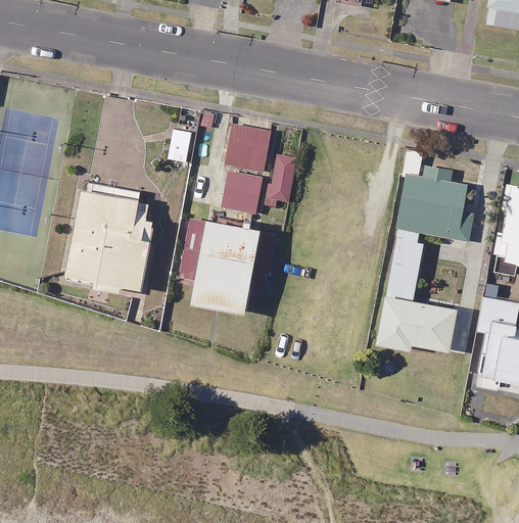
[(518,0),(486,0),(483,24),(518,29),(518,0)]
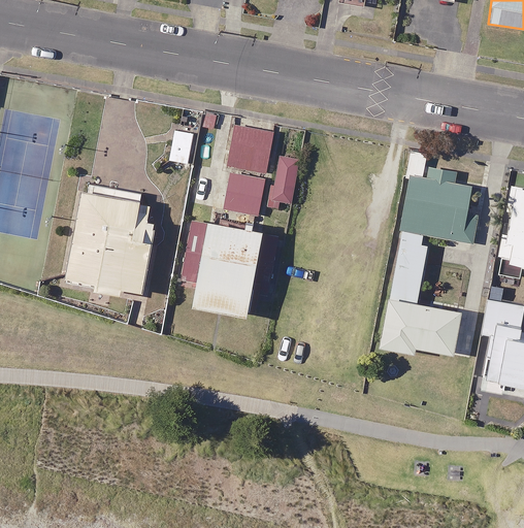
[(195,134),(172,129),(166,160),(189,164),(195,134)]
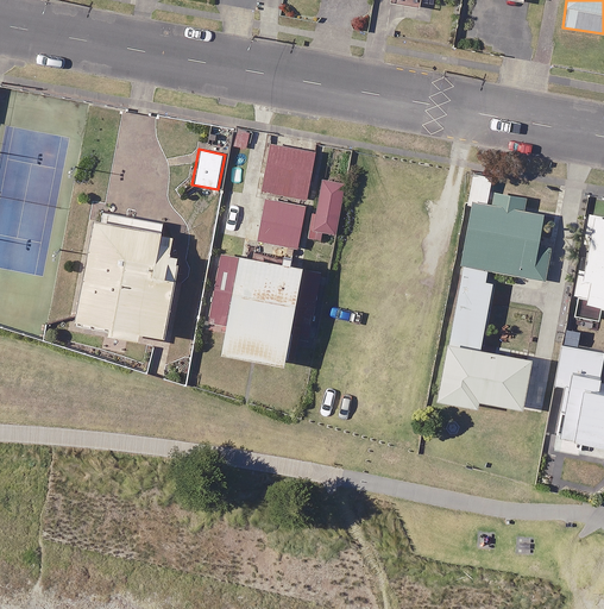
[(313,155),(270,149),(263,192),(306,199),(313,155)]
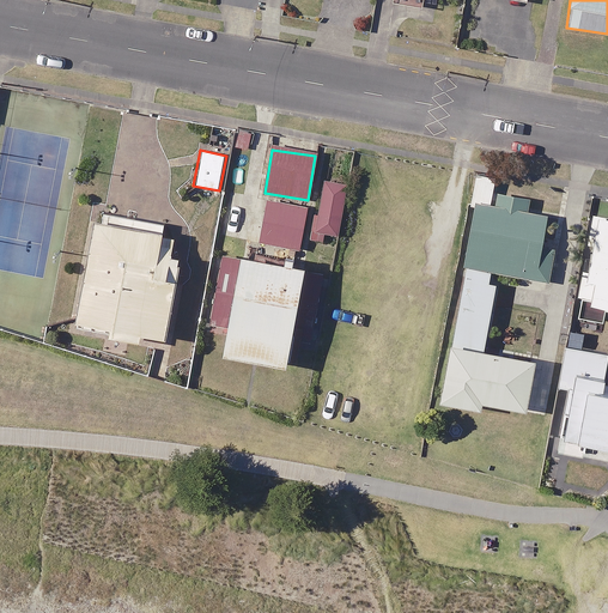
[(462,269),(499,275),(545,283),(549,250),(541,249),(543,236),(553,237),(555,219),(526,214),(528,200),(492,194),(494,177),(472,174),(467,206),(473,207),(462,269)]
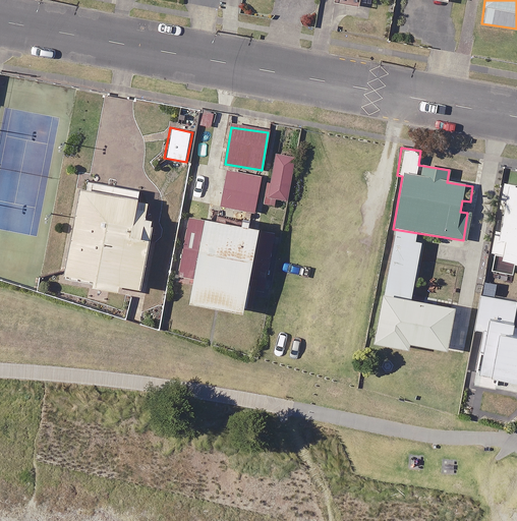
[(295,162),(270,158),(264,203),(289,206),(295,162)]
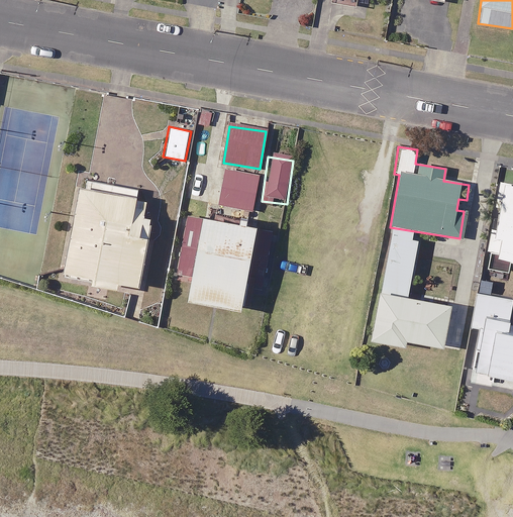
[(259,176),(222,171),(217,206),(253,211),(259,176)]
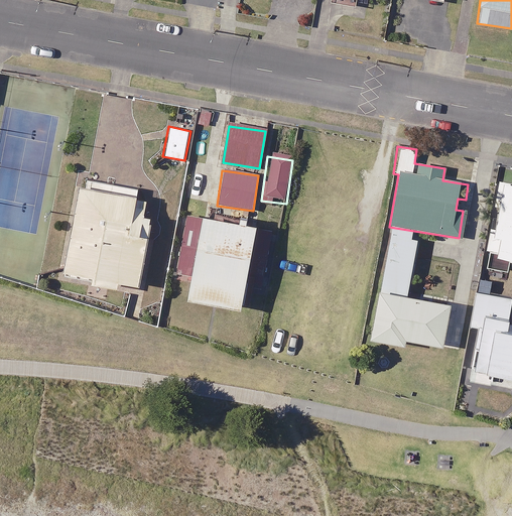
[(137,188),(87,179),(85,190),(80,189),(65,274),(92,278),(91,285),(117,289),(118,283),(138,287),(150,219),(142,218),(145,202),(135,200),(137,188)]
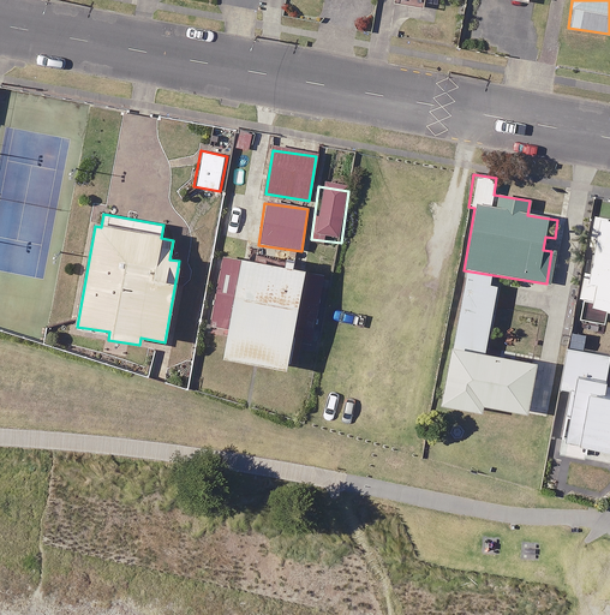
[(609,220),(594,218),(575,318),(604,324),(605,312),(609,312),(609,220)]
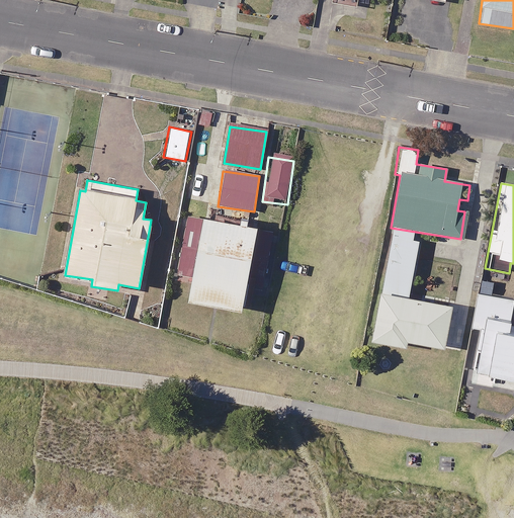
[(271,230),(190,216),(180,274),(192,276),(188,303),(242,312),(246,286),(261,289),(271,230)]
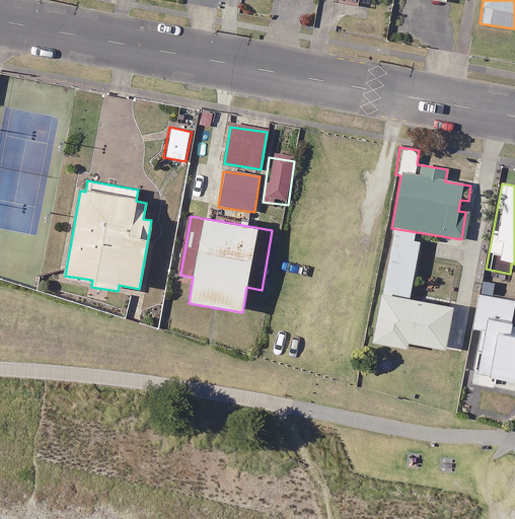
[(423,233),(391,228),(373,345),(405,349),(406,343),(449,350),(457,303),(413,296),(423,233)]
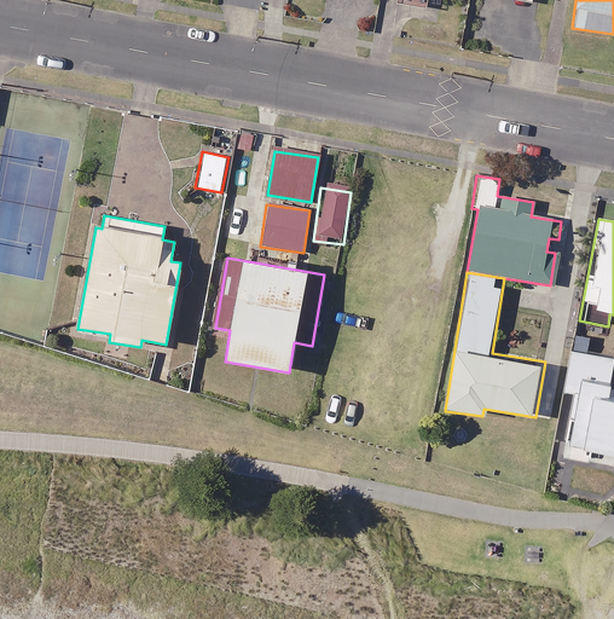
[(612,357),(567,352),(562,392),(571,393),(562,458),(613,464),(613,388),(607,388),(612,357)]
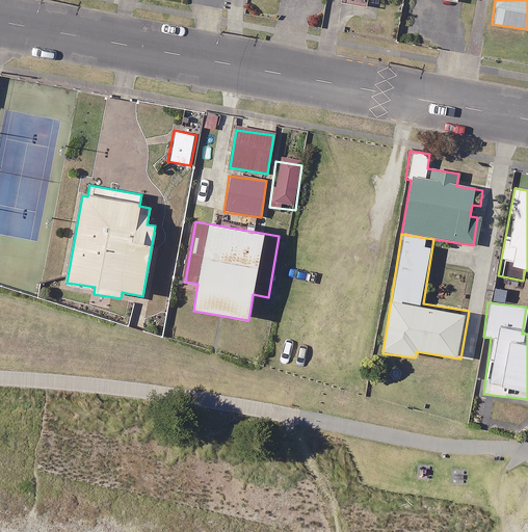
[(232,429),(228,440),(240,445),(244,433),(232,429)]
